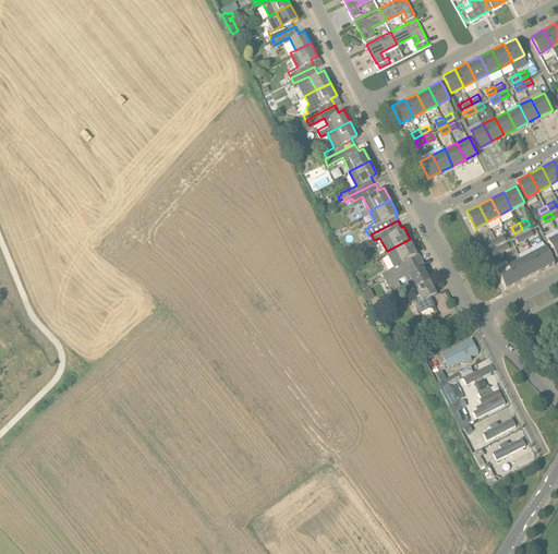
[(526,237),(534,233),(531,227),(523,231),(526,237)]
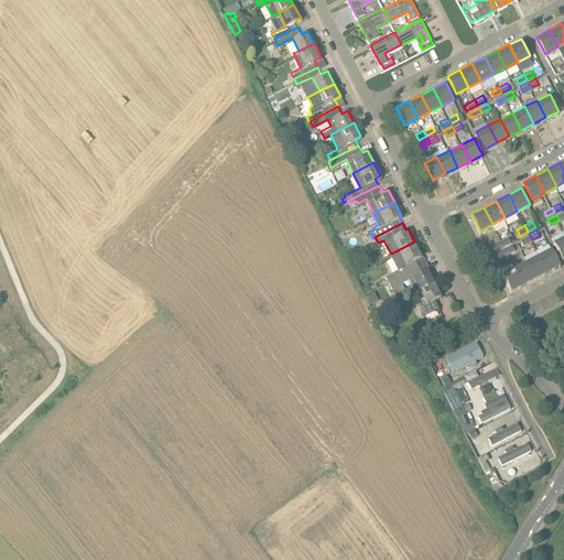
[(503,244),(511,240),(508,234),(500,238),(503,244)]
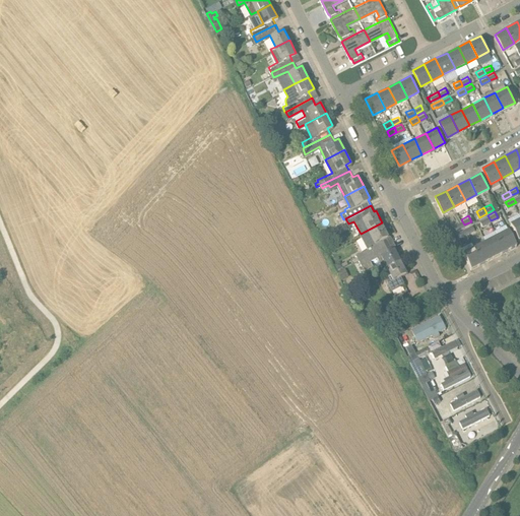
[(483,224),(491,220),(488,215),(480,218),(483,224)]
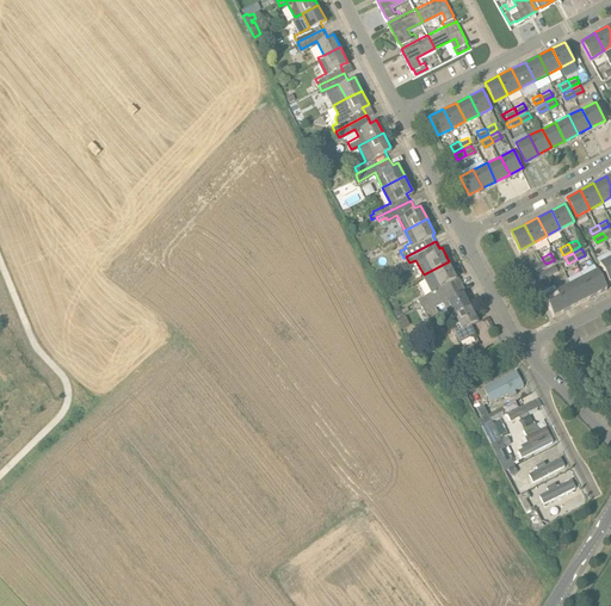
[(610,279),(610,278),(610,254),(600,261),(610,279)]
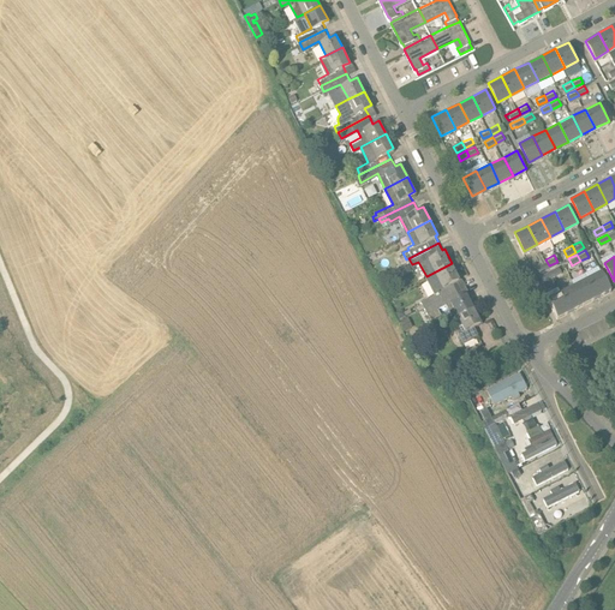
[(541,270),(549,265),(545,259),(537,264),(541,270)]
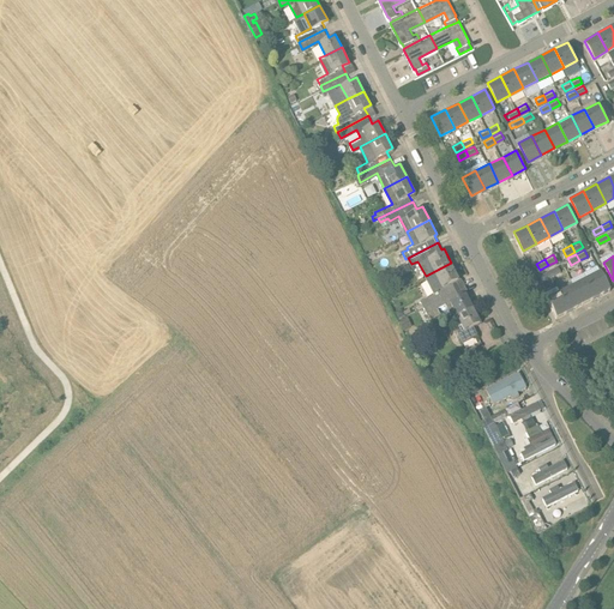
[(423,303),(456,288),(452,279),(458,277),(451,263),(426,276),(433,290),(420,297),(423,303)]
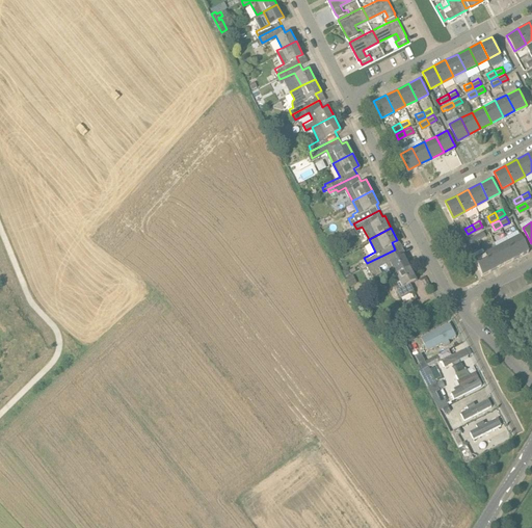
[(479,237),(486,234),(483,228),(476,232),(479,237)]
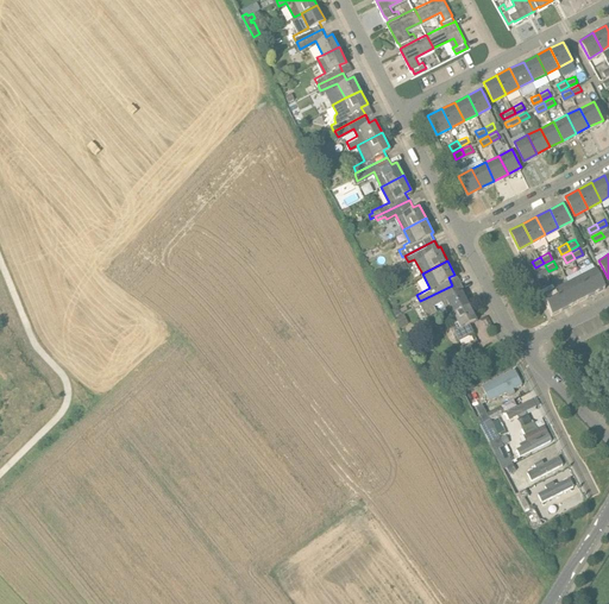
[(539,276),(548,271),(545,265),(537,270),(539,276)]
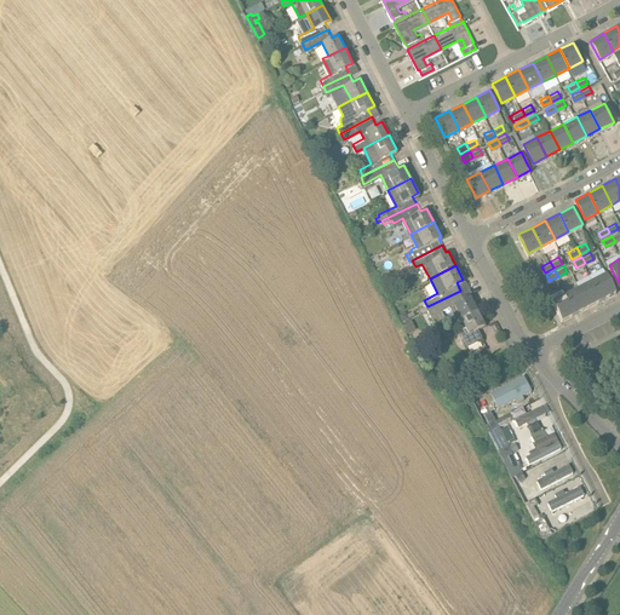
[(593,279),(603,297),(616,289),(607,271),(593,279)]
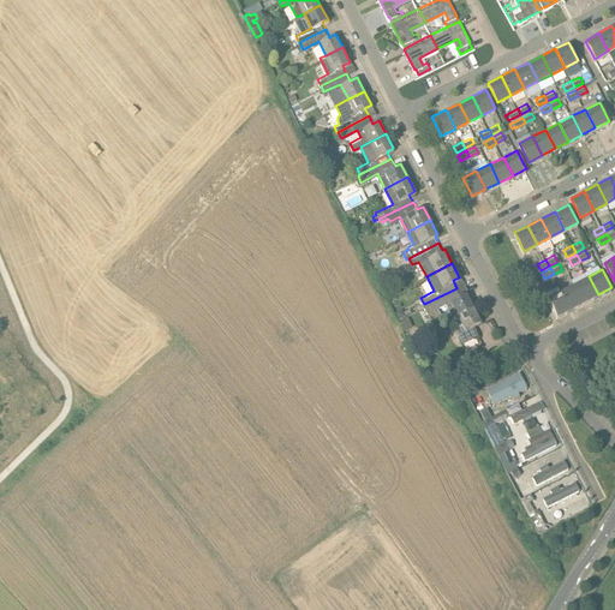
[(584,301),(598,294),(589,276),(574,283),(584,301)]
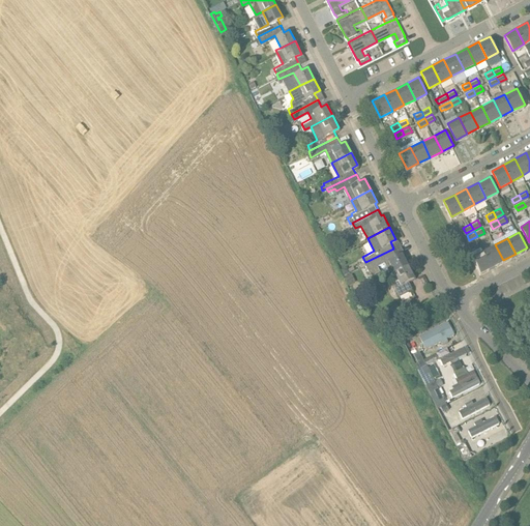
[(492,266),(503,260),(495,244),(483,250),(492,266)]
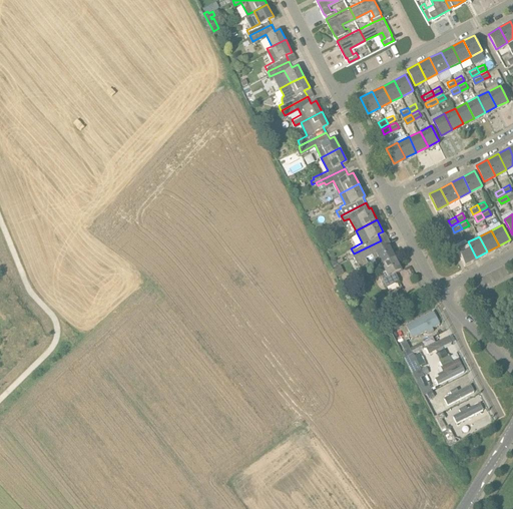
[(378,265),(395,256),(389,243),(384,246),(381,240),(354,253),(357,260),(372,251),(378,265)]
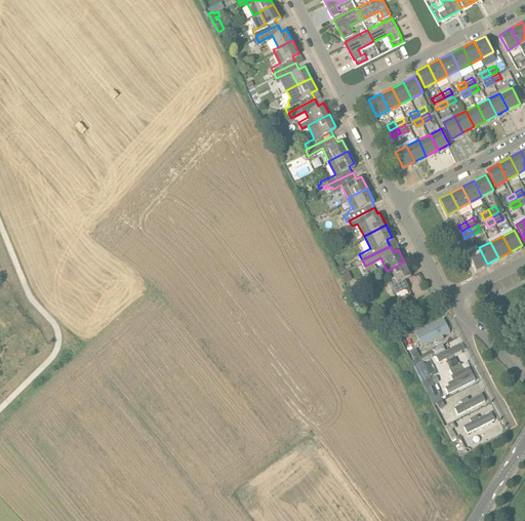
[(476,270),(487,264),(479,247),(468,253),(476,270)]
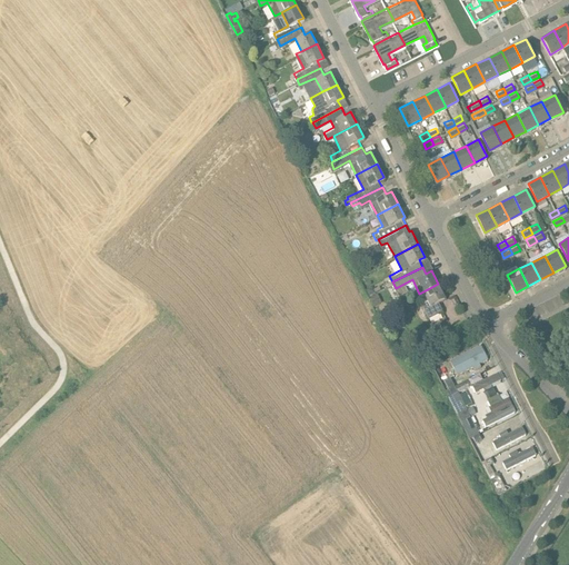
[(443,308),(439,299),(445,297),(438,284),(419,294),(418,294),(425,307),(429,316),(443,308)]
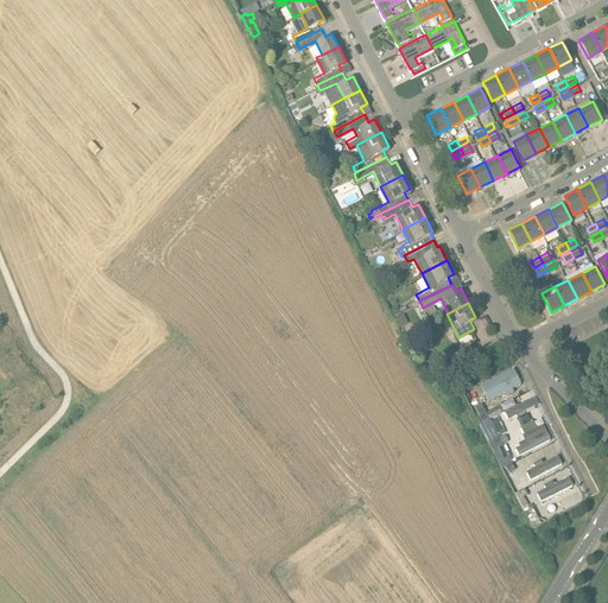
[(449,353),(454,361),(469,353),(464,344),(449,353)]
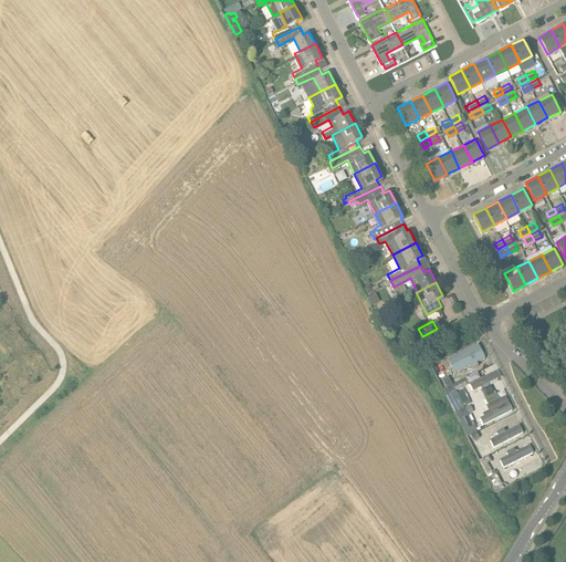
[(475,358),(482,354),(475,342),(446,356),(452,370),(469,361),(471,365),(477,362),(475,358)]
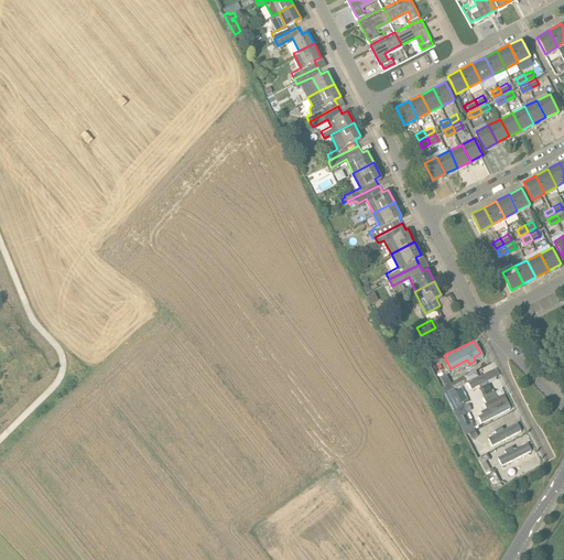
[(470,384),(494,373),(488,361),(465,373),(470,384)]
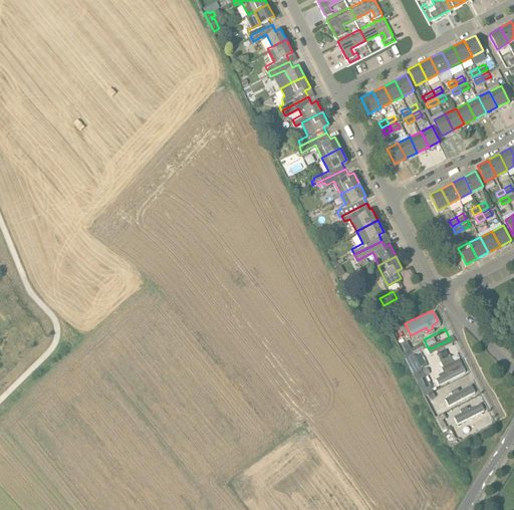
[(405,348),(410,346),(407,339),(402,342),(405,348)]
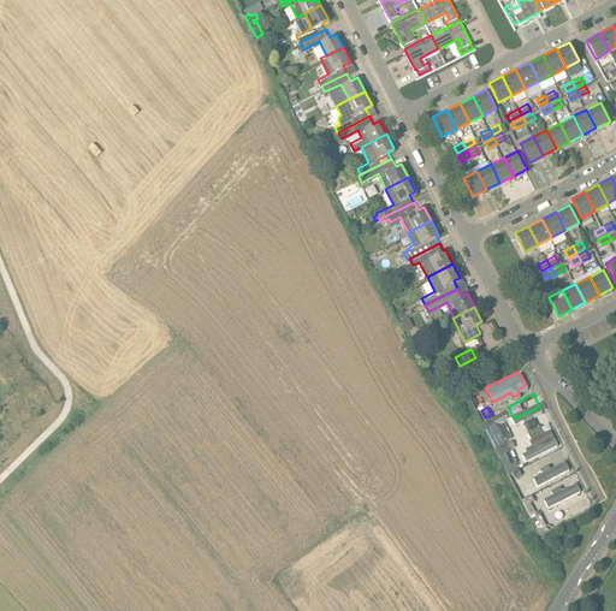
[(496,444),(504,439),(495,421),(486,426),(496,444)]
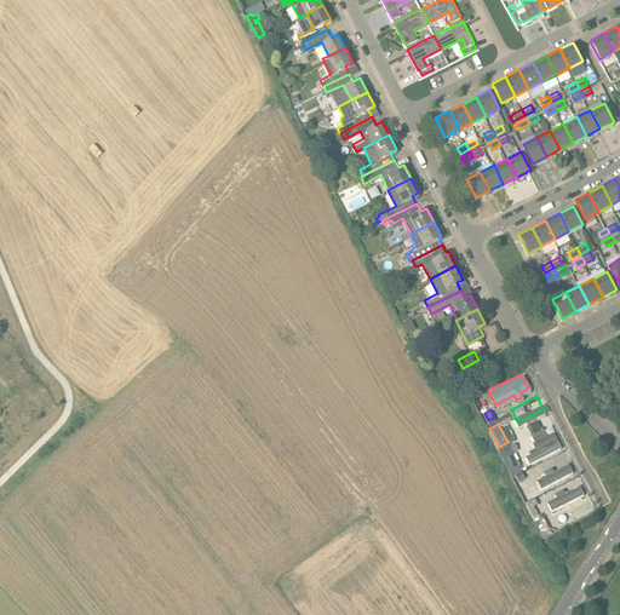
[(526,460),(560,443),(552,429),(530,440),(534,447),(522,453),(526,460)]
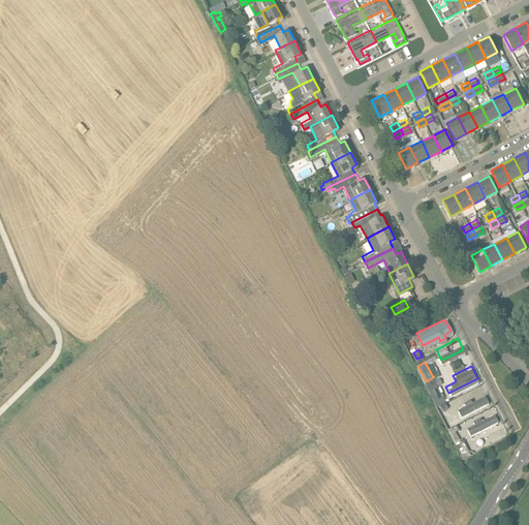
[(432,388),(437,384),(434,378),(429,381),(432,388)]
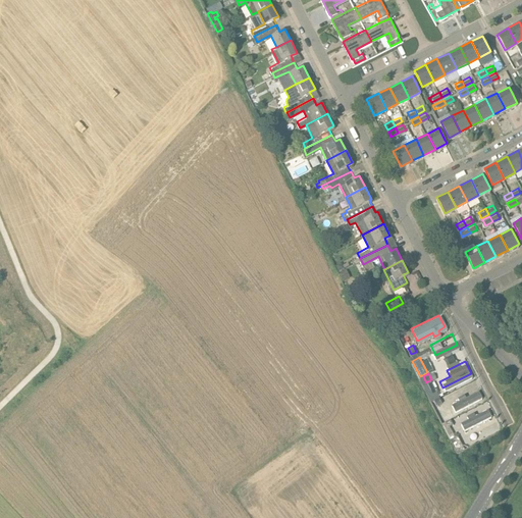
[(453,407),(480,393),(472,377),(445,392),(453,407)]
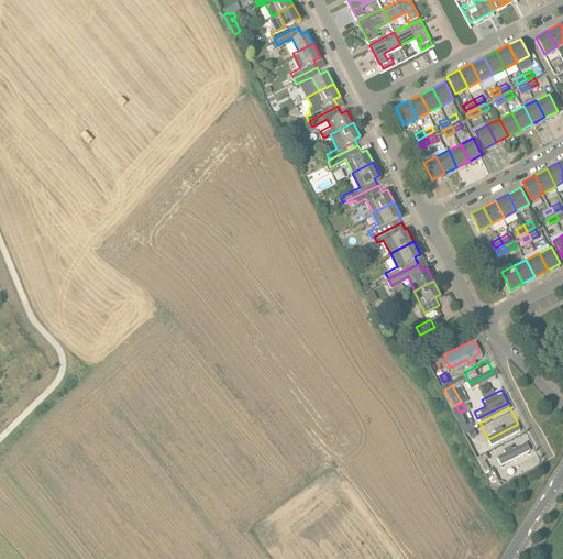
[(500,462),(530,448),(526,438),(496,453),(500,462)]
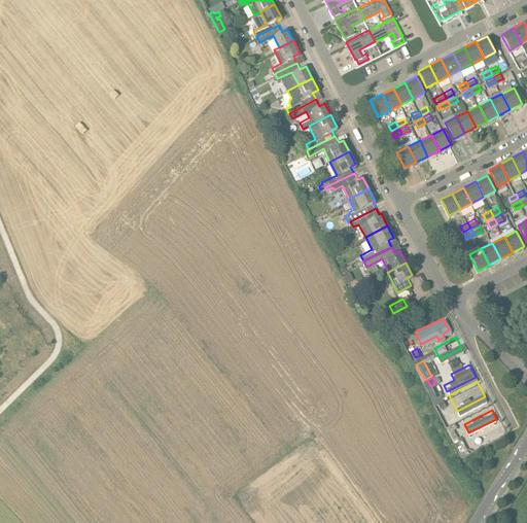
[(462,438),(454,442),(461,455),(469,451),(462,438)]
